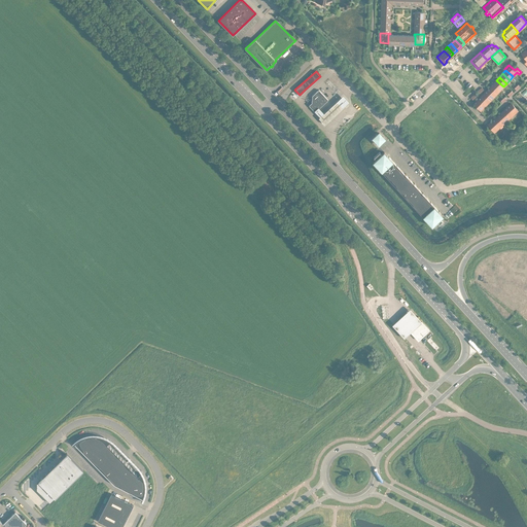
[(496,80),(493,83),(500,90),(503,86),(496,80)]
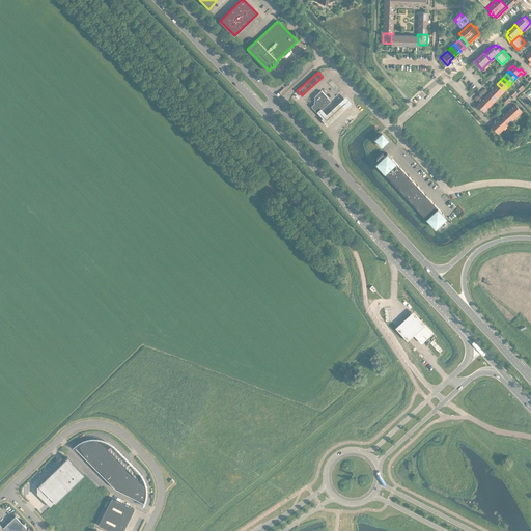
[(497,84),(494,87),(500,94),(504,90),(497,84)]
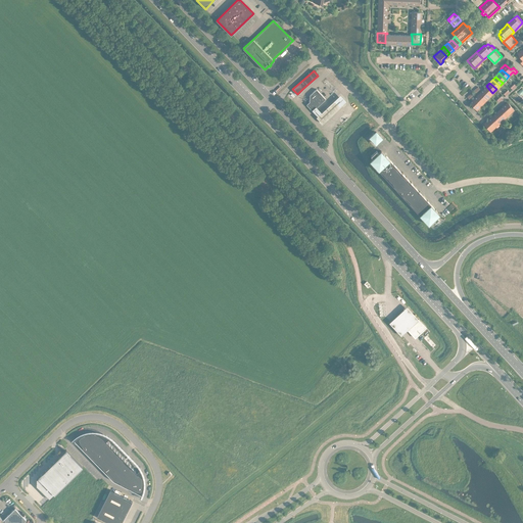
[(486,86),(483,90),(489,96),(492,93),(486,86)]
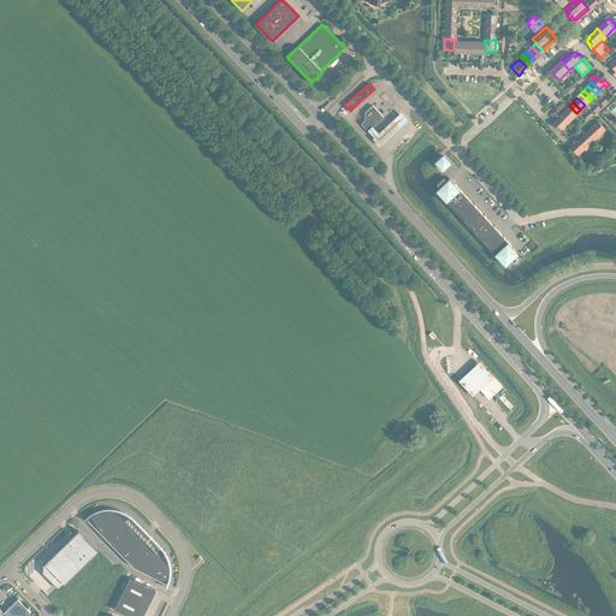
[(361,123),(368,131),(373,126),(384,117),(373,105),(365,112),(365,120),(361,123)]
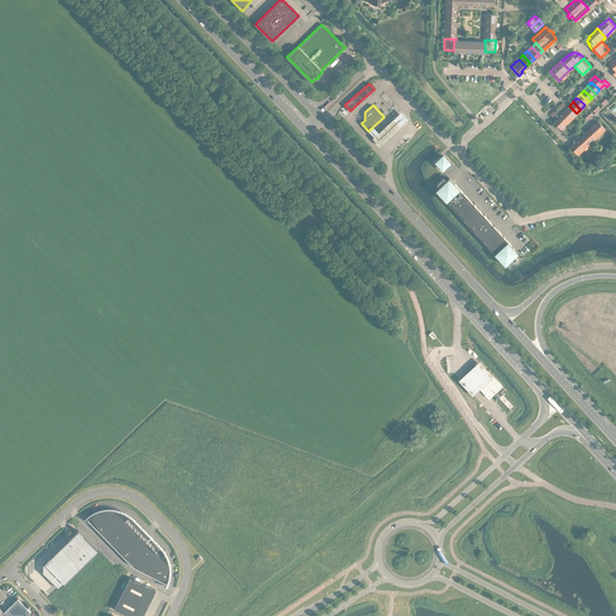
[(569,106),(566,110),(573,117),(576,113),(569,106)]
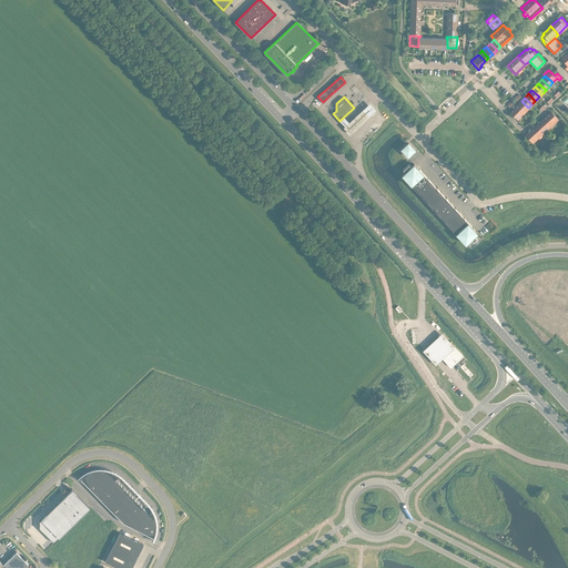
[(521,101),(518,104),(525,111),(528,108),(521,101)]
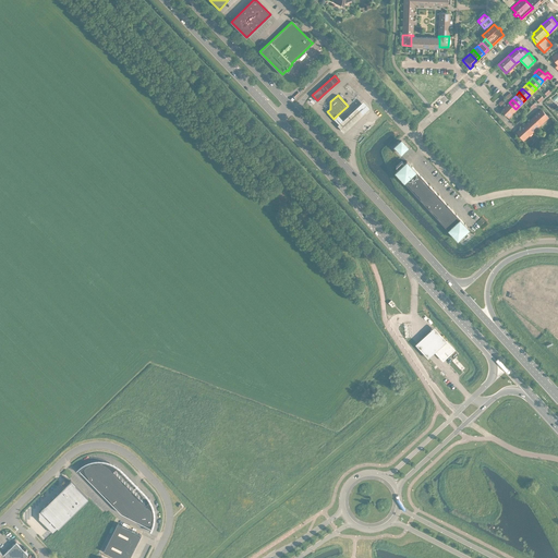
[(338,114),(334,119),(339,124),(338,125),(343,132),(370,108),(363,101),(343,120),(338,114)]
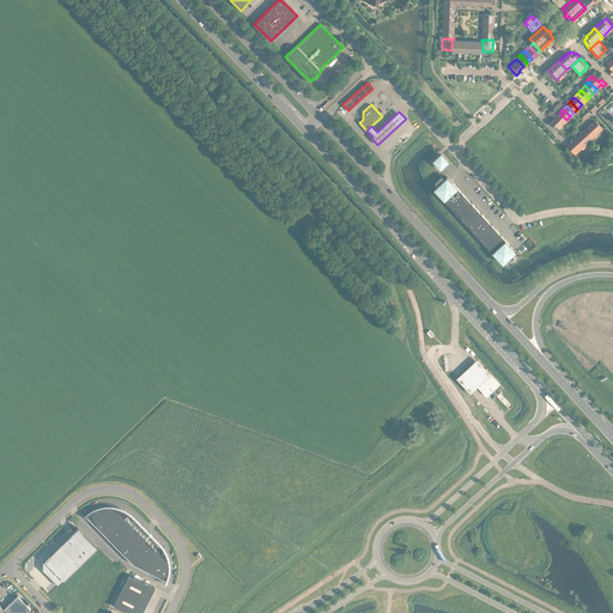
[(559,113),(554,116),(563,123),(566,120),(559,113)]
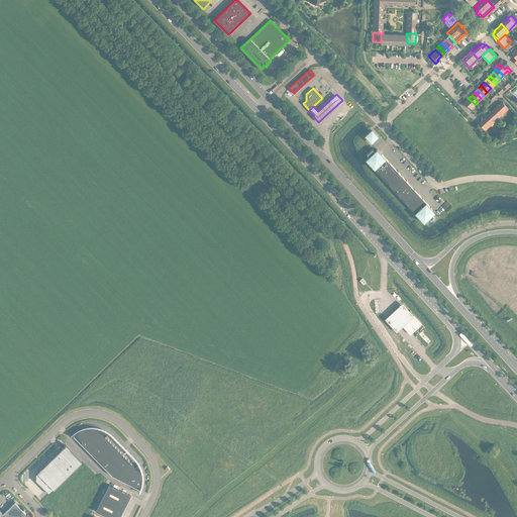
[(475,104),(468,98),(464,102),(472,108),(475,104)]
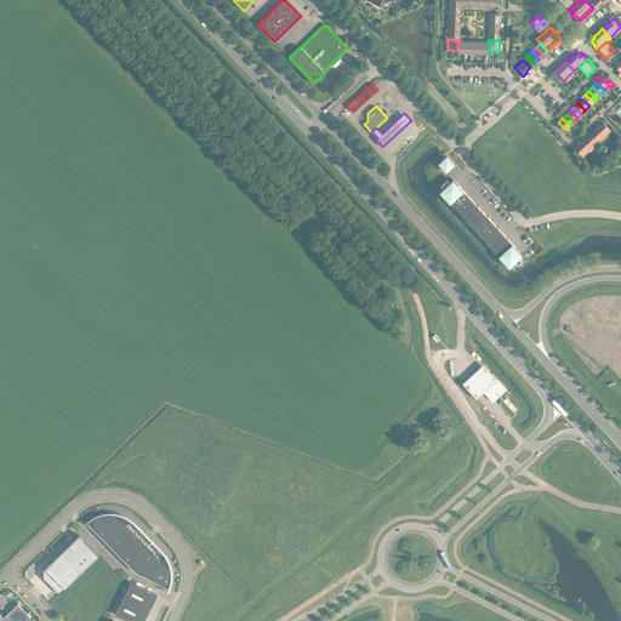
[(603,121),(597,126),(605,135),(610,130),(603,121)]
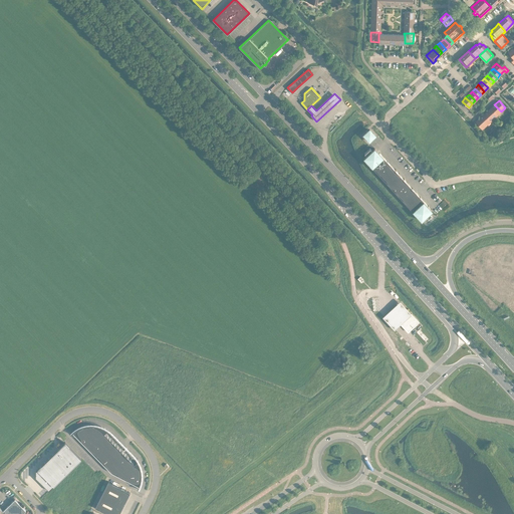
[(494,104),(491,108),(497,114),(501,111),(494,104)]
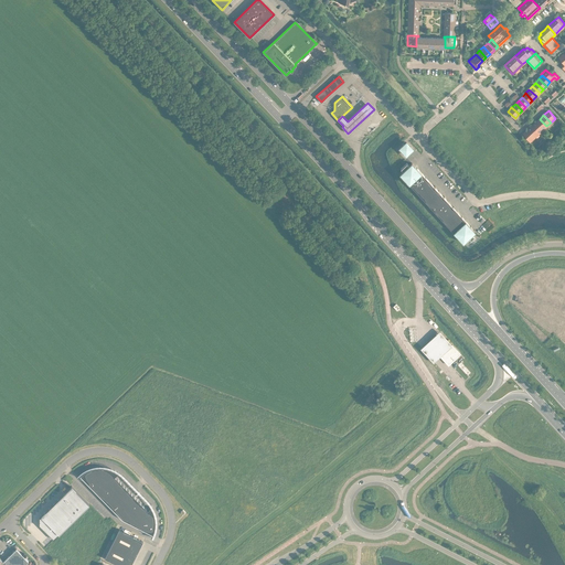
[(540,119),(535,123),(542,129),(546,126),(540,119)]
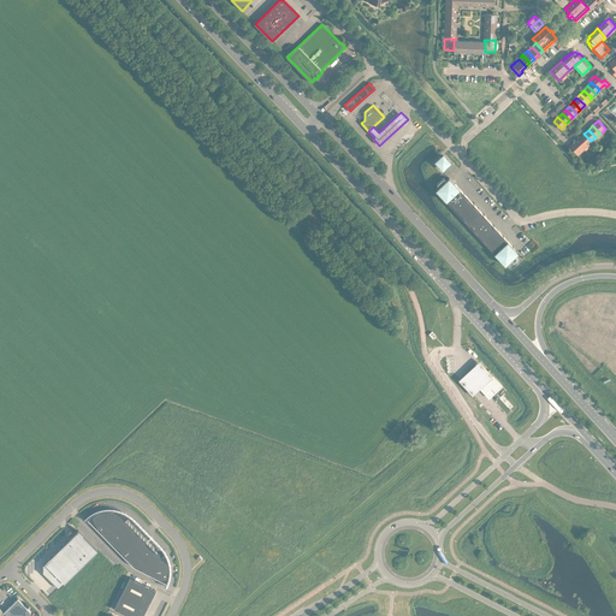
[(584,134),(580,137),(587,146),(591,141),(584,134)]
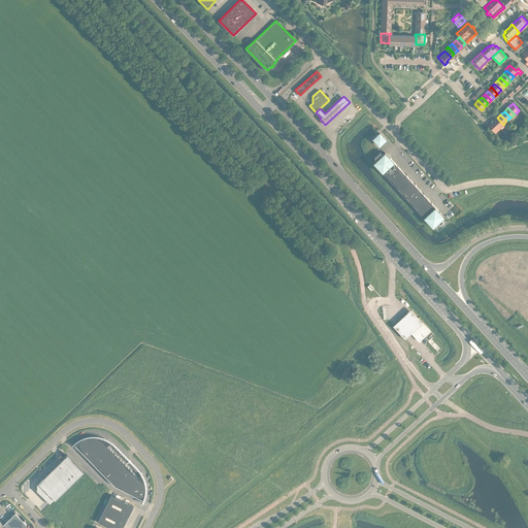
[(497,118),(493,121),(499,128),(503,125),(497,118)]
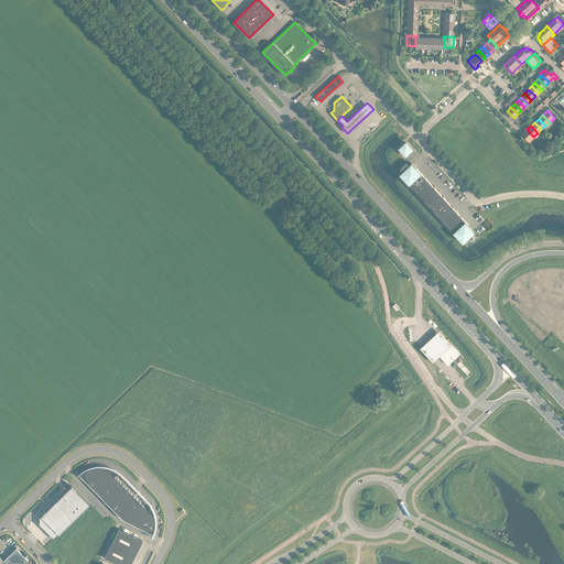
[(533,137),(527,129),(522,133),(529,141),(533,137)]
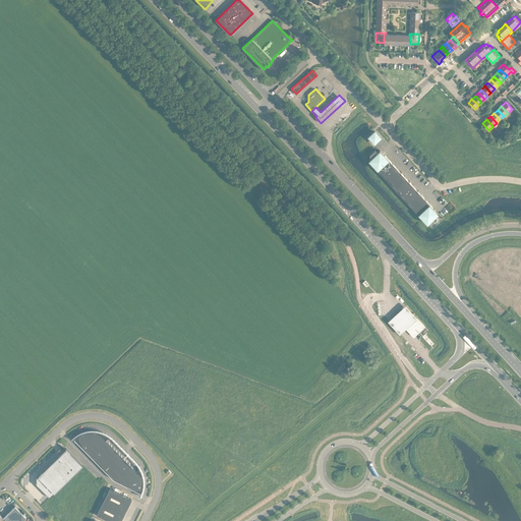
[(368,137),(374,143),(381,137),(374,131),(368,137)]
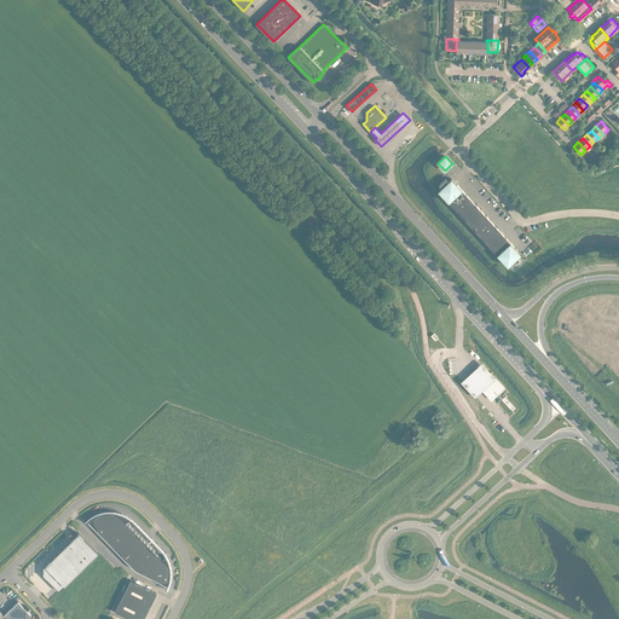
[(438,190),(452,207),(507,266),(510,262),(513,265),(519,259),(516,256),(520,253),(451,178),(447,181),(445,179),(439,185),(441,187),(438,190)]
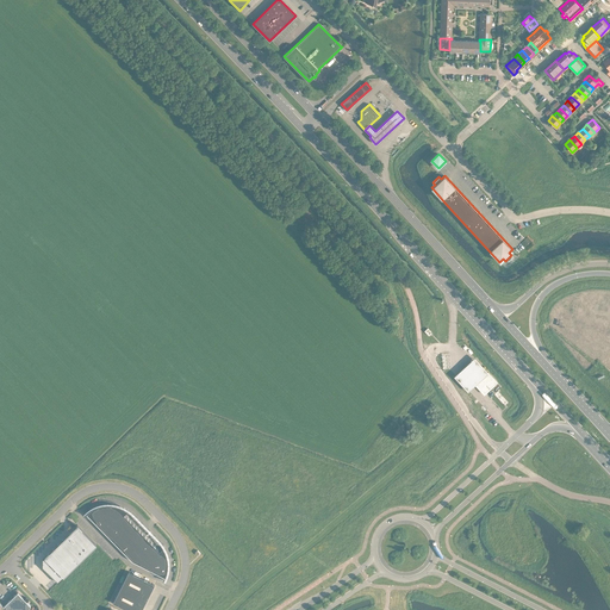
[(471,387),(474,384),(487,372),(474,358),(458,372),(454,375),(467,391),(471,387)]
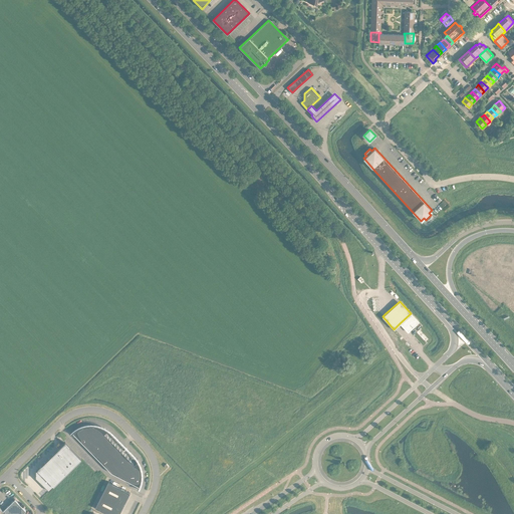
[(411,313),(400,323),(408,331),(419,321),(411,313)]
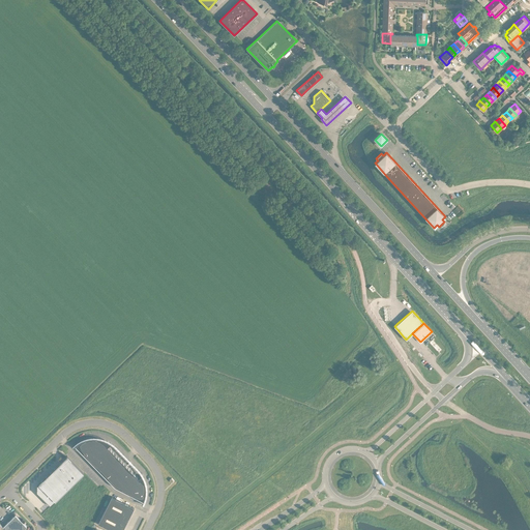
[(76,445),(75,446),(115,487),(143,501),(143,502),(144,501),(144,499),(145,497),(145,495),(146,492),(146,490),(145,488),(145,486),(145,482),(144,480),(143,478),(142,476),(142,475),(139,478),(108,446),(111,443),(109,442),(106,441),(104,440),(101,439),(99,439),(96,438),(94,438),(91,438),(89,439),(87,439),(84,440),(82,441),(80,442),(78,443),(76,445)]
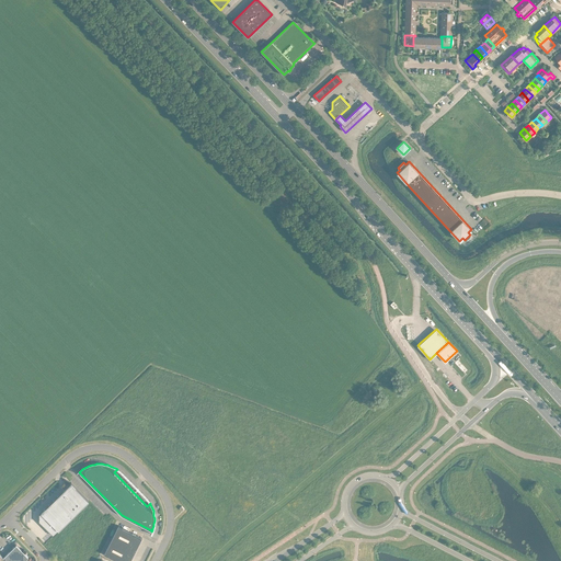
[(39,514),(38,521),(53,536),(89,501),(71,482),(39,514)]
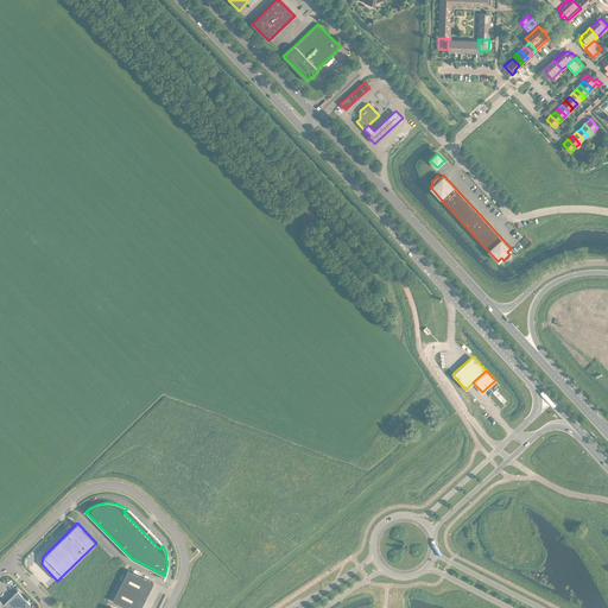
[(128,569),(120,584),(146,597),(153,582),(128,569)]
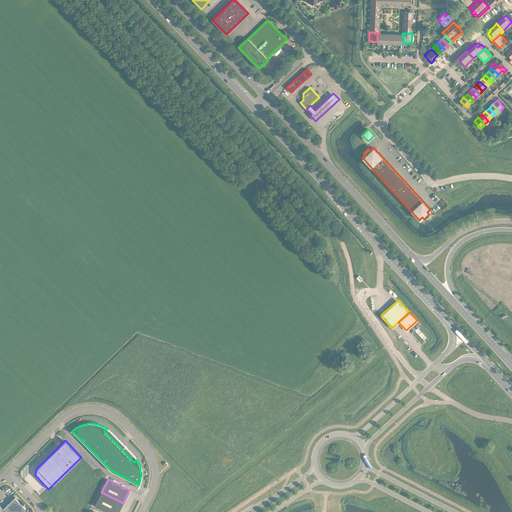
[(101,492),(95,505),(108,511),(118,511),(123,503),(101,492)]
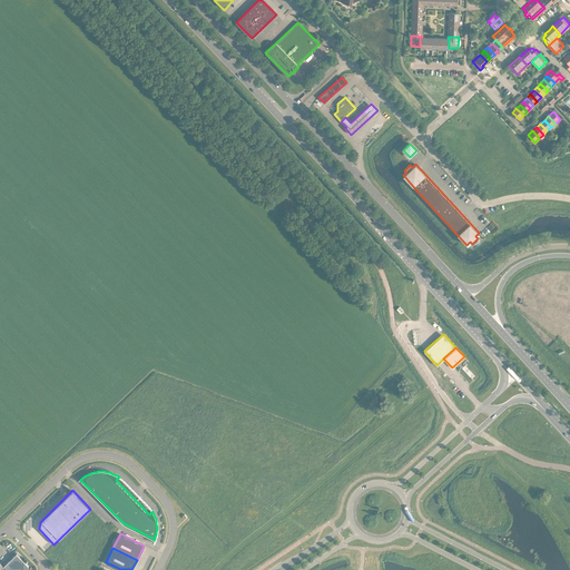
[(5,568),(2,569),(26,569),(28,566),(17,553),(3,567),(5,568)]
